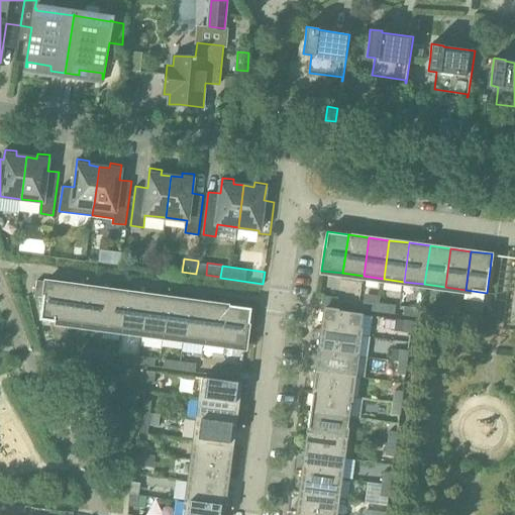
[(40,319),(62,322),(67,283),(37,279),(35,296),(43,297),(40,319)]
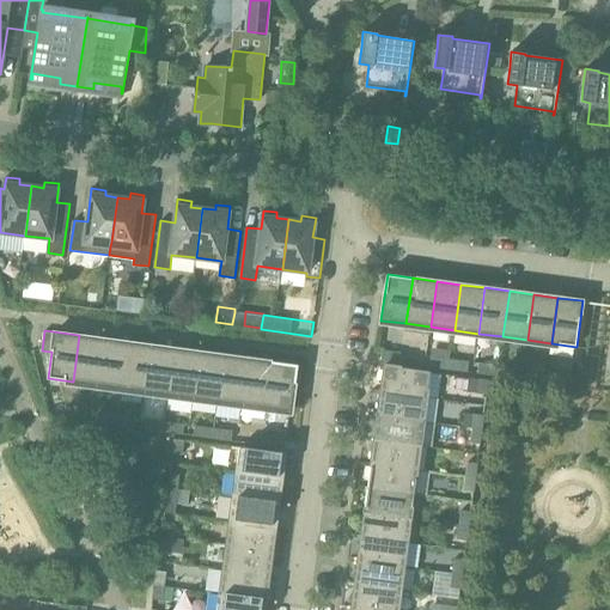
[(103,339),(79,335),(73,382),(97,384),(103,339)]
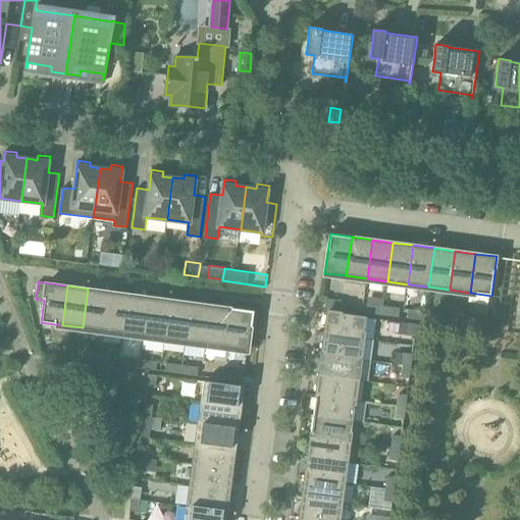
[(109,292),(88,289),(83,327),(103,330),(109,292)]
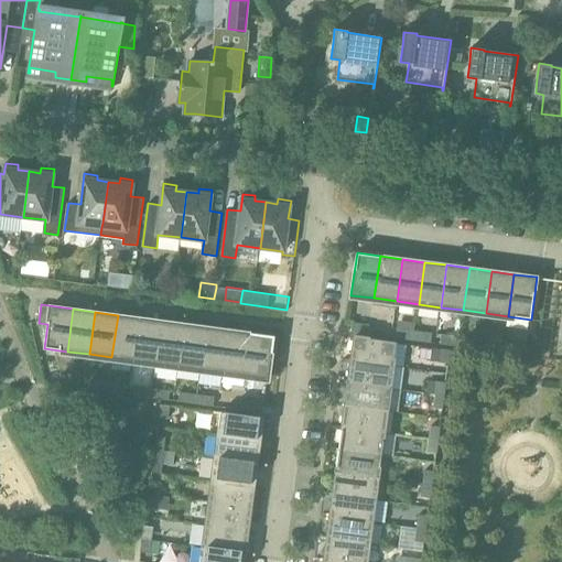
[(140,319),(118,315),(111,357),(134,360),(140,319)]
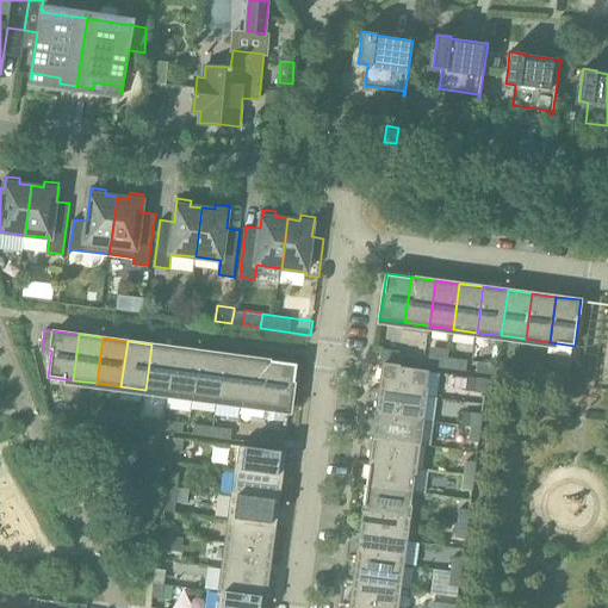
[(169,394),(175,347),(152,345),(146,390),(169,394)]
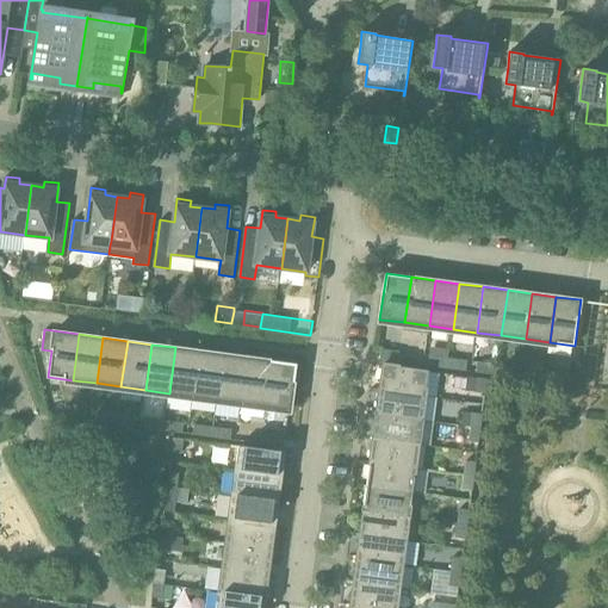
[(199,351),(175,347),(169,394),(193,396),(199,351)]
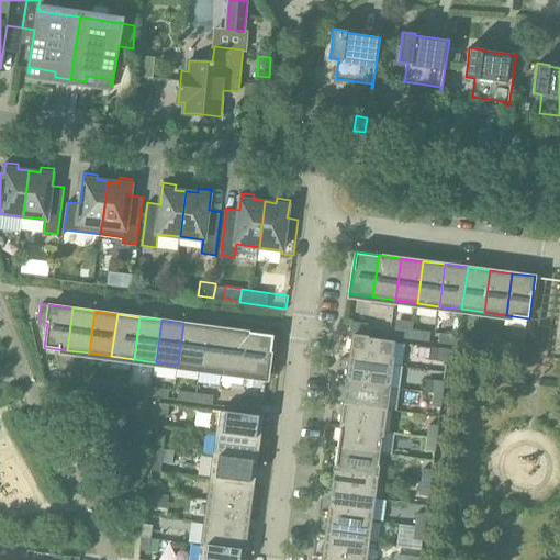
[(368,332),(369,323),(351,321),(350,329),(368,332)]
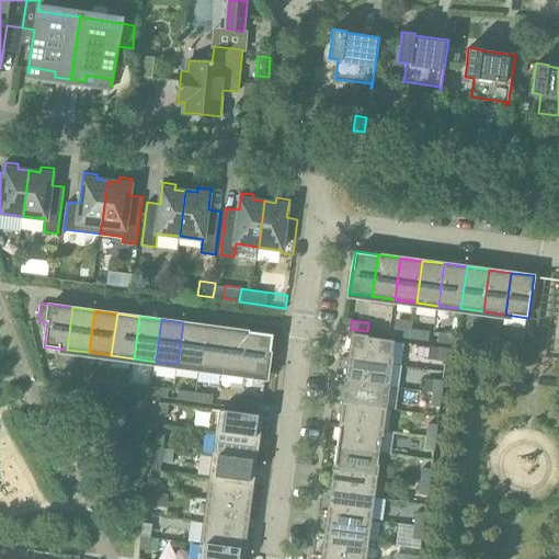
[(205,326),(183,322),(178,364),(200,367),(205,326)]
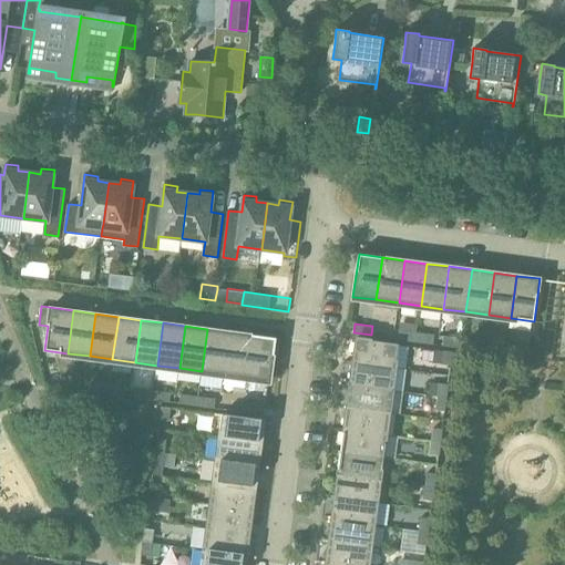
[(230,332),(207,329),(202,371),(224,375),(230,332)]
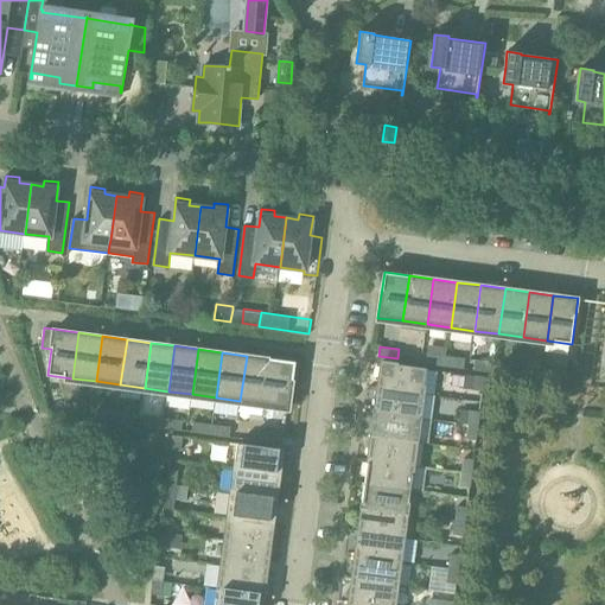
[(427,362),(446,364),(447,355),(428,352),(427,362)]
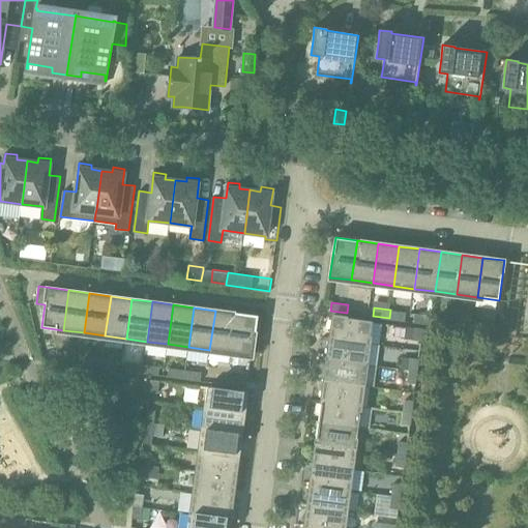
[(405,321),(407,313),(390,310),(389,318),(405,321)]
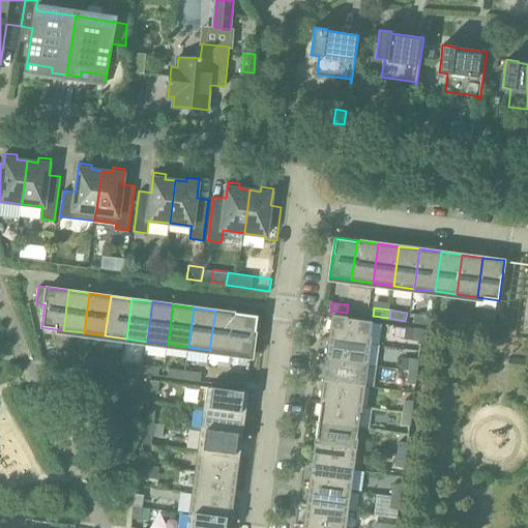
[(236,313),(215,311),(209,350),(231,353),(236,313)]
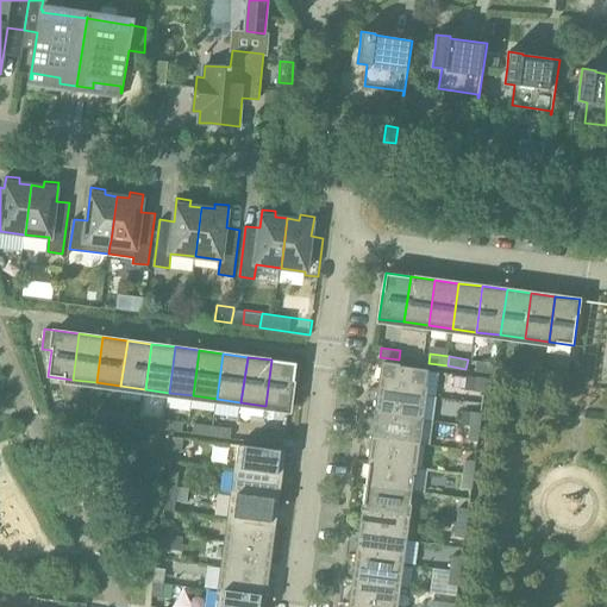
[(296,363),(271,360),(266,406),(291,408),(296,363)]
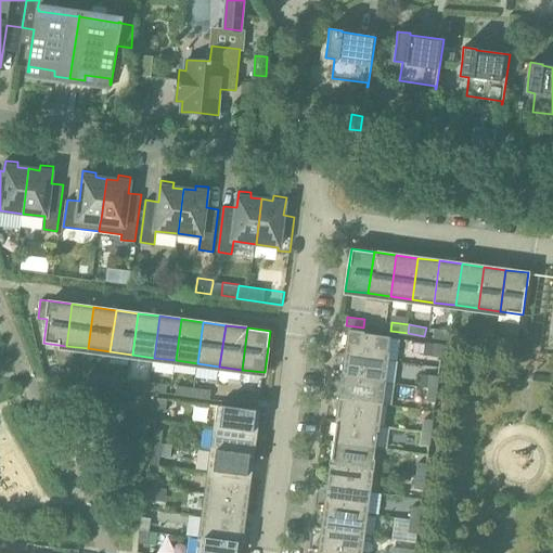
[(434,337),(451,339),(452,331),(435,329),(434,337)]
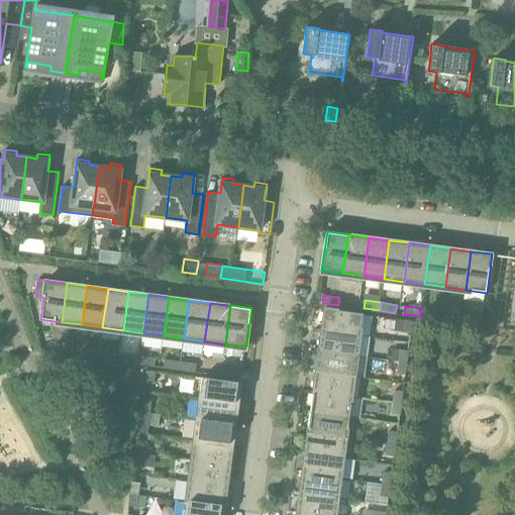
[(371,335),(374,315),(325,308),(322,329),(361,334),(371,335)]
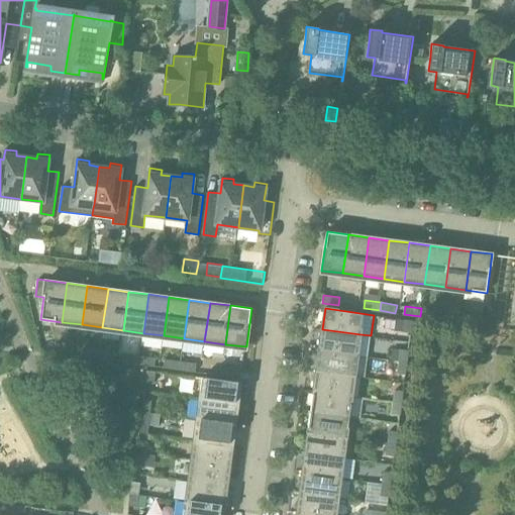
[(437,310),(421,308),(420,316),(436,318),(437,310)]
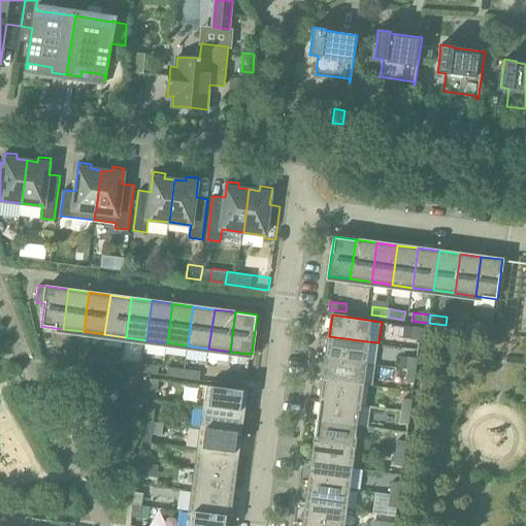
[(454,326),(470,328),(471,320),(455,318),(454,326)]
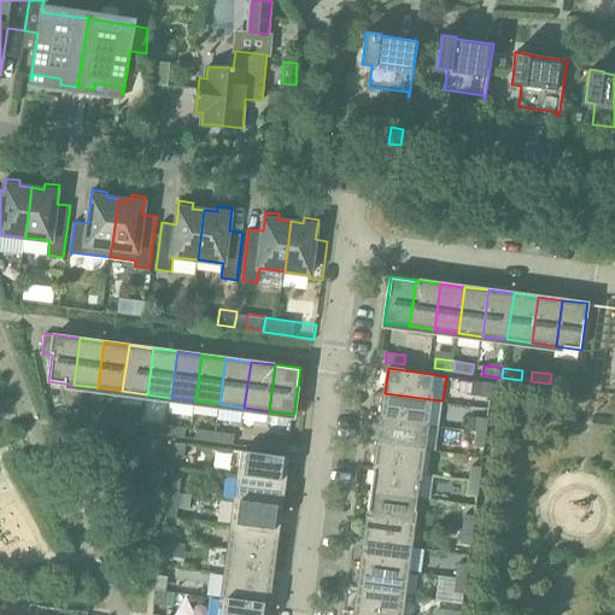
[(570,378),(551,374),(550,384),(569,387),(570,378)]
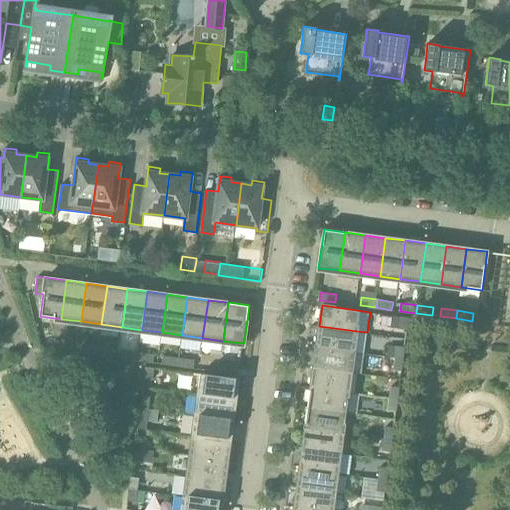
[(393,315),(392,327),(400,328),(401,316),(393,315)]
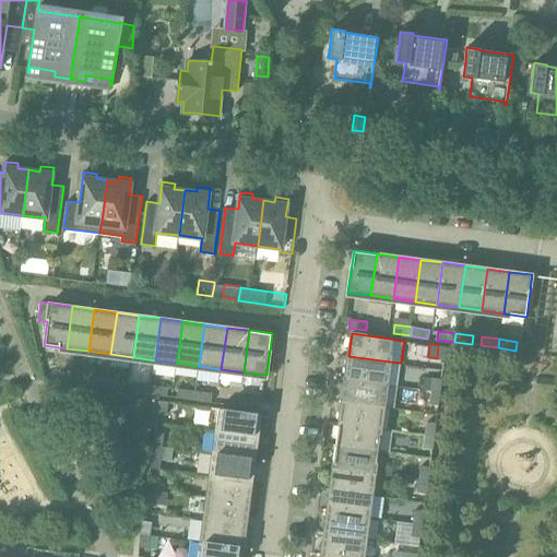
[(446,359),(447,346),(438,345),(437,358),(446,359)]
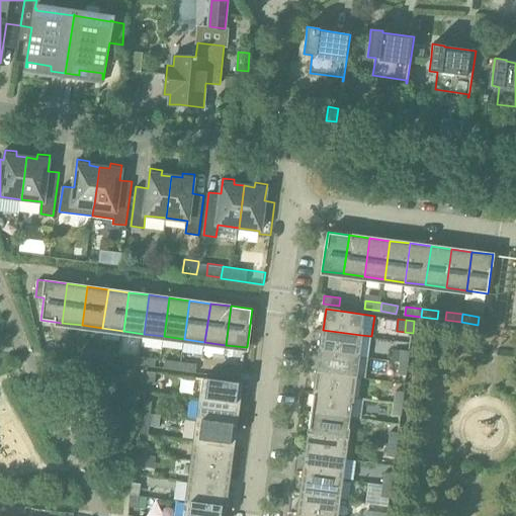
[(323,330),(320,350),(358,355),(361,335),(323,330)]
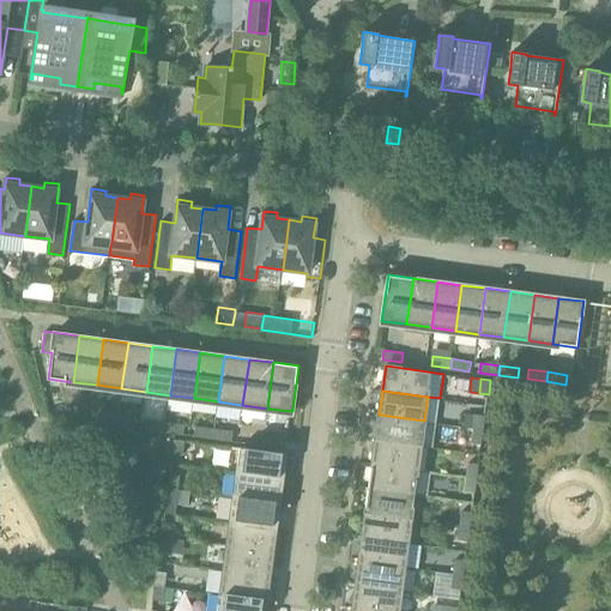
[(88,421),(89,411),(70,409),(68,418),(88,421)]
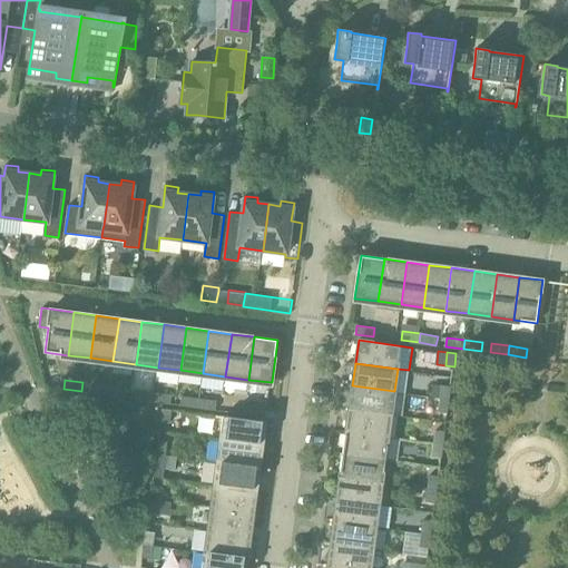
[(90,392),(108,394),(109,385),(91,383),(90,392)]
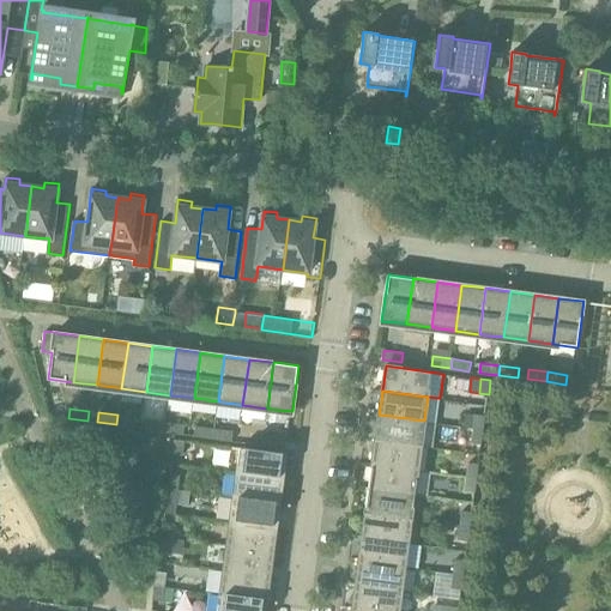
[(476,413),(475,428),(484,429),(485,415),(476,413)]
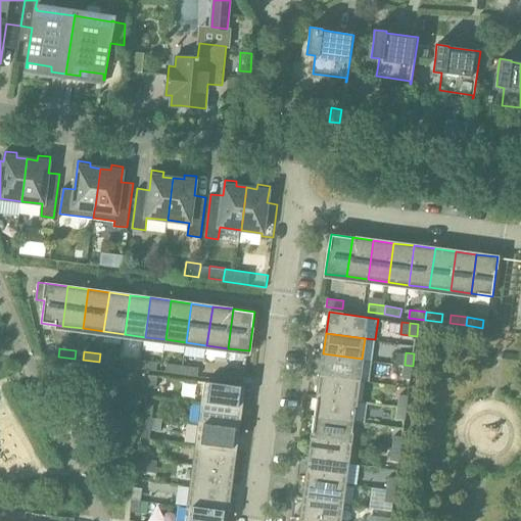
[(116,356),(100,353),(99,362),(115,364),(116,356)]
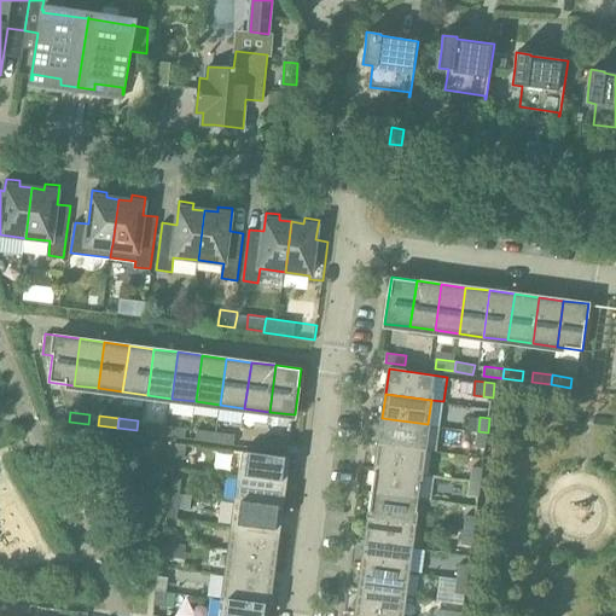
[(382,418),(378,442),(425,448),(428,424),(382,418)]
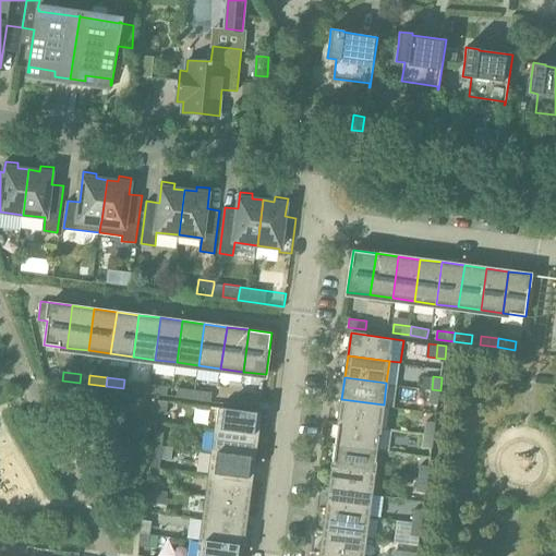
[(133,390),(150,393),(152,384),(134,381),(133,390)]
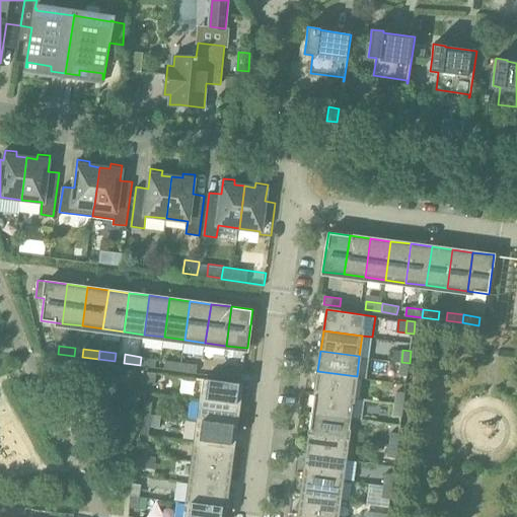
[(157,359),(141,357),(140,365),(156,367),(157,359)]
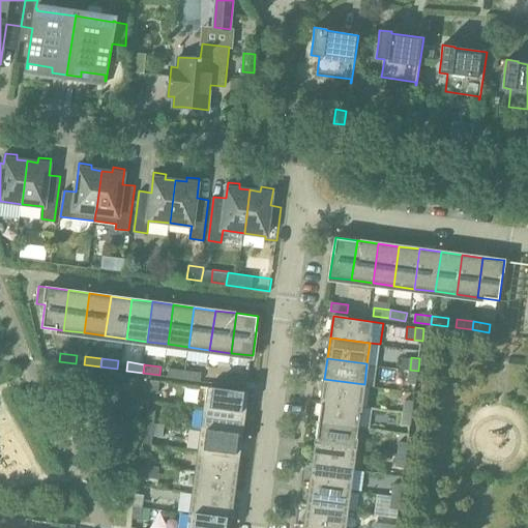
[(169,368),(168,376),(184,378),(185,370),(169,368)]
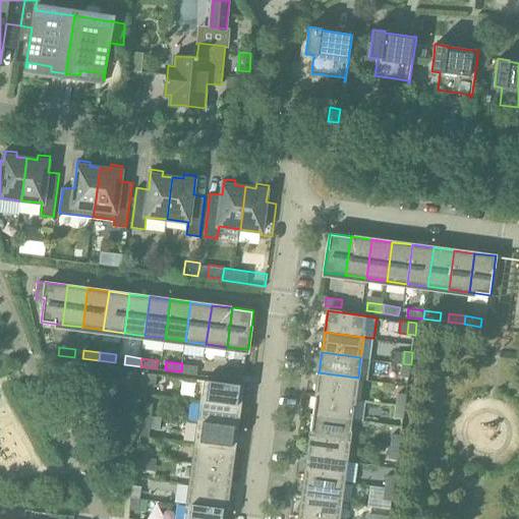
[(198,365),(182,363),(181,371),(197,373),(198,365)]
